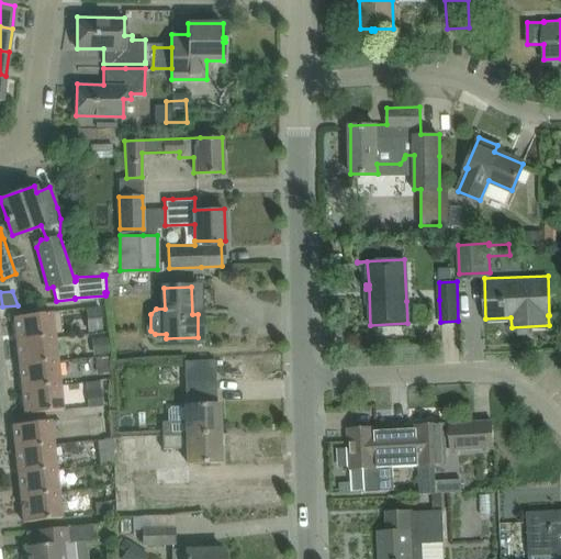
[(53,311),(35,313),(13,315),(15,339),(55,335),(53,311)]
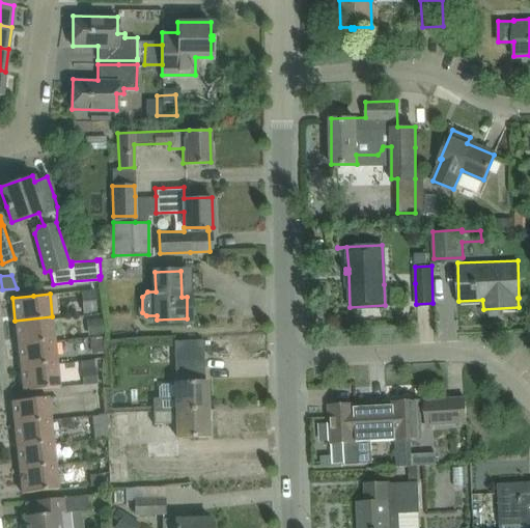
[(52,316),(15,321),(18,343),(55,339),(52,316)]
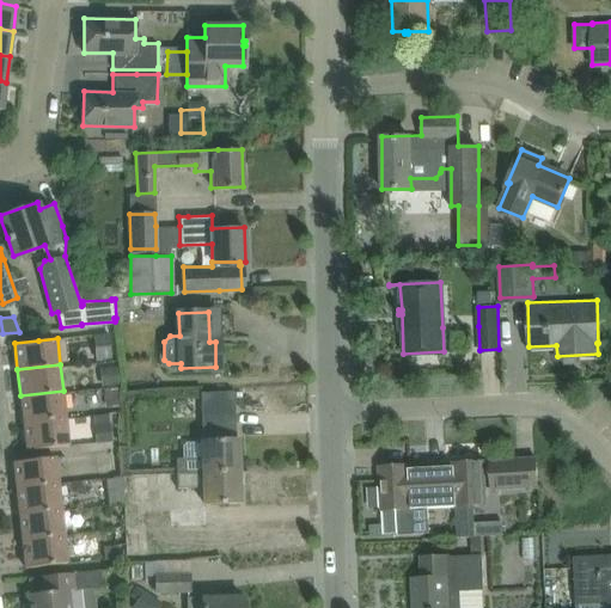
[(20,395),(23,422),(66,417),(63,391),(20,395)]
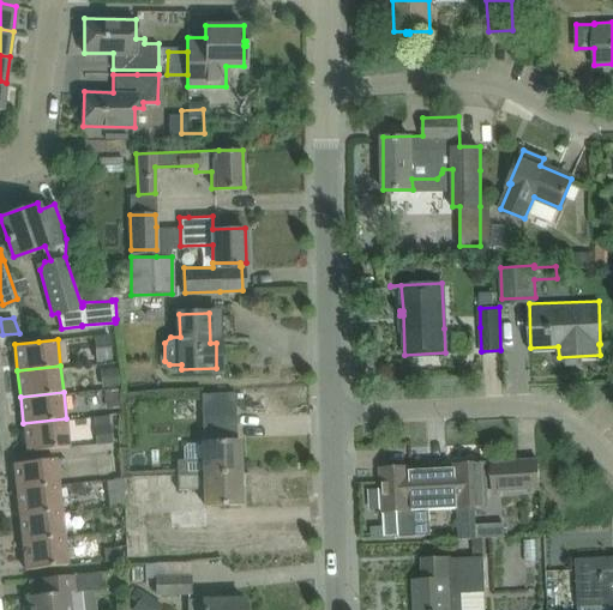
[(184,458),(176,458),(176,473),(239,472),(238,439),(236,439),(235,412),(203,414),(204,440),(202,440),(202,441),(185,442),(182,446),(184,458)]
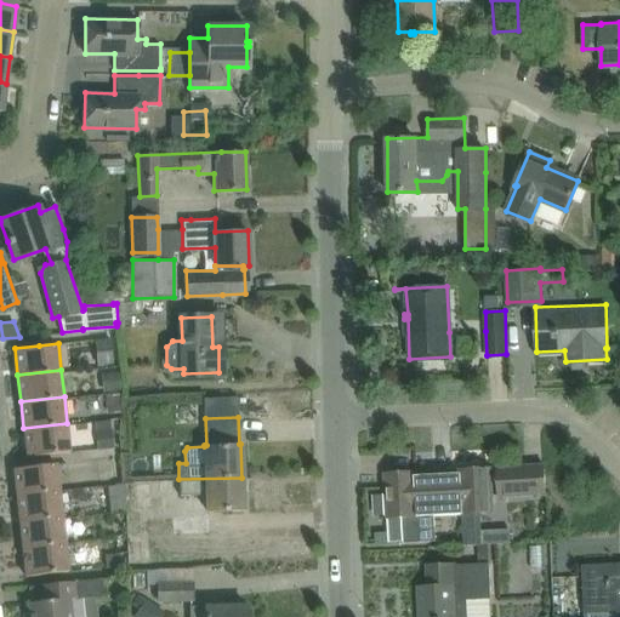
[(67,423),(23,428),(27,455),(70,450),(67,423)]
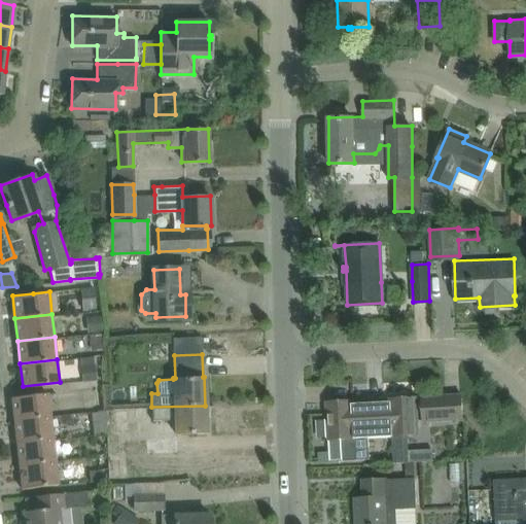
[(47,392),(11,396),(13,419),(49,415),(47,392)]
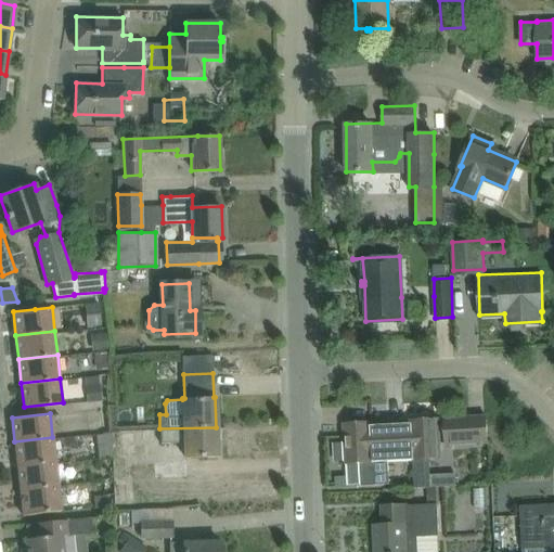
[(486,414),(468,415),(445,416),(446,443),(487,440),(486,414)]
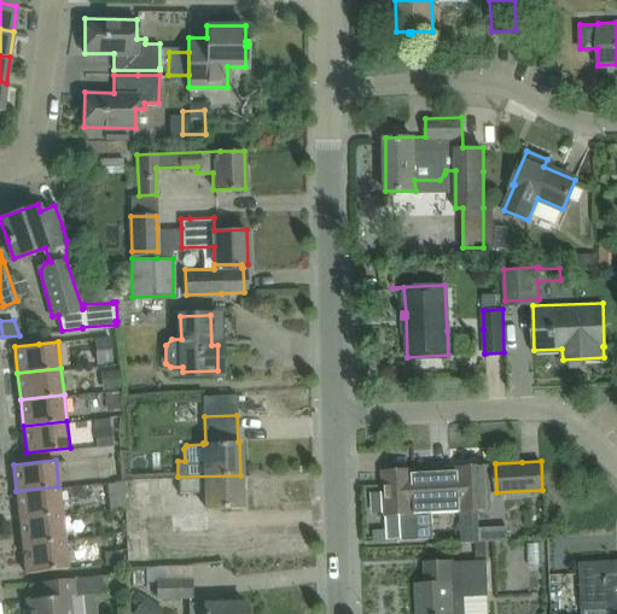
[(489,487),(488,463),(457,466),(457,471),(459,471),(460,504),(459,504),(459,509),(461,542),(479,541),(477,508),(490,508),(489,487)]
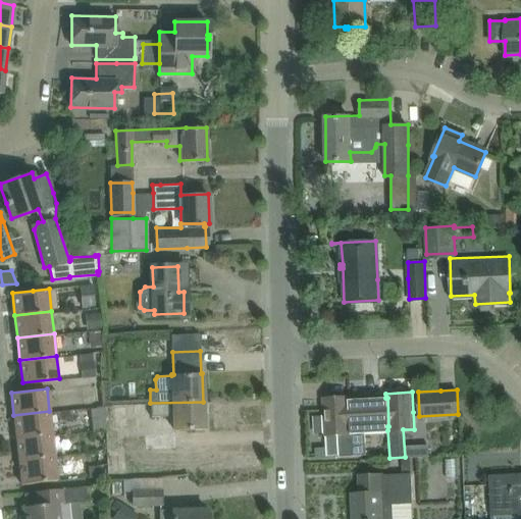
[(352,455),(352,454),(351,428),(350,428),(348,400),(350,400),(349,396),(322,397),(324,434),(336,433),(337,447),(334,447),(335,456),(352,455)]
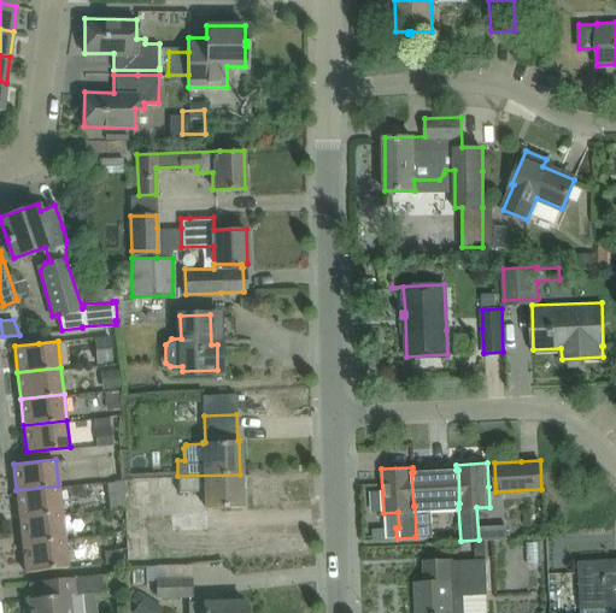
[(415,506),(416,536),(433,535),(430,510),(458,508),(458,504),(459,504),(458,470),(456,470),(414,472),(411,472),(414,506),(415,506)]
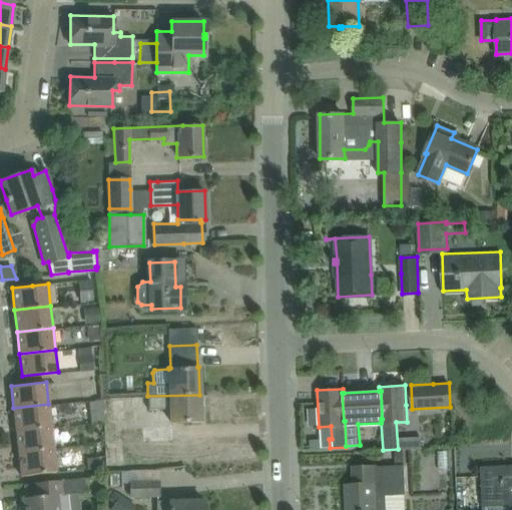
[(199,395),(147,396),(148,409),(170,408),(170,421),(180,421),(200,421),(199,395)]
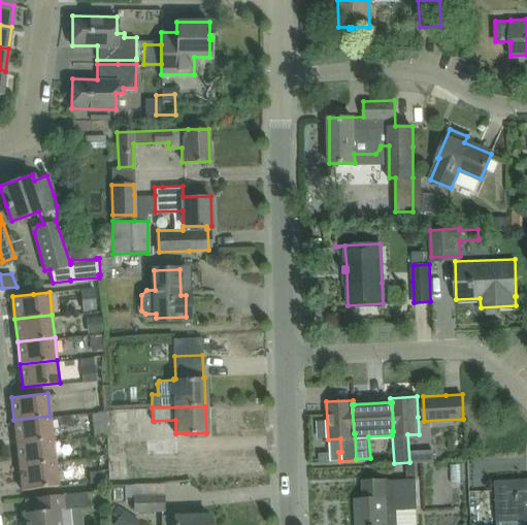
[(13,420),(17,444),(53,439),(50,416),(13,420)]
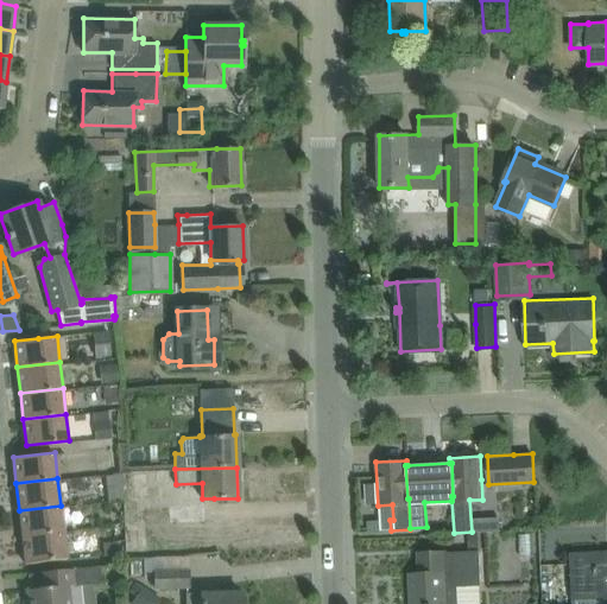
[(150,495),(136,496),(137,523),(151,523),(150,495)]
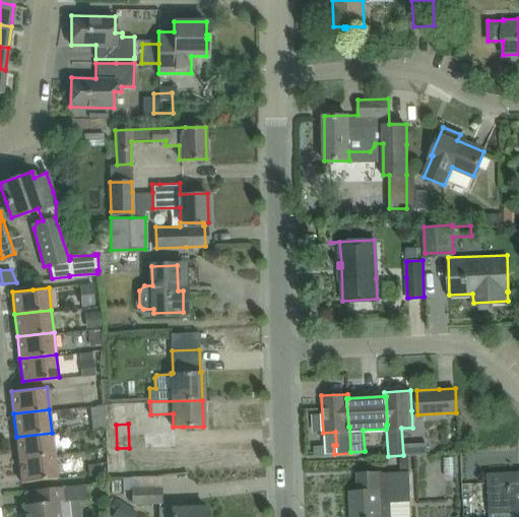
[(174,445),(174,432),(144,433),(144,446),(174,445)]
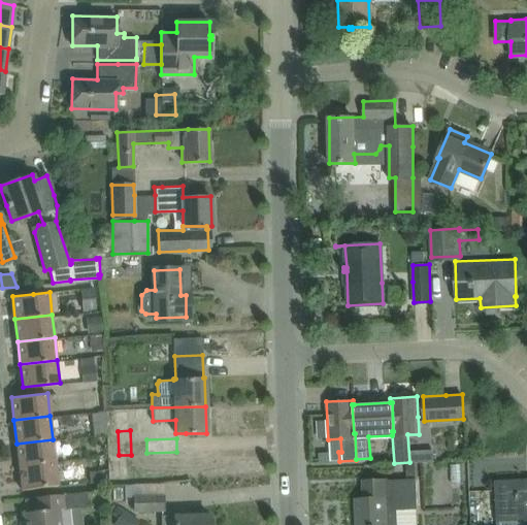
[(53,439),(17,444),(19,466),(55,462),(53,439)]
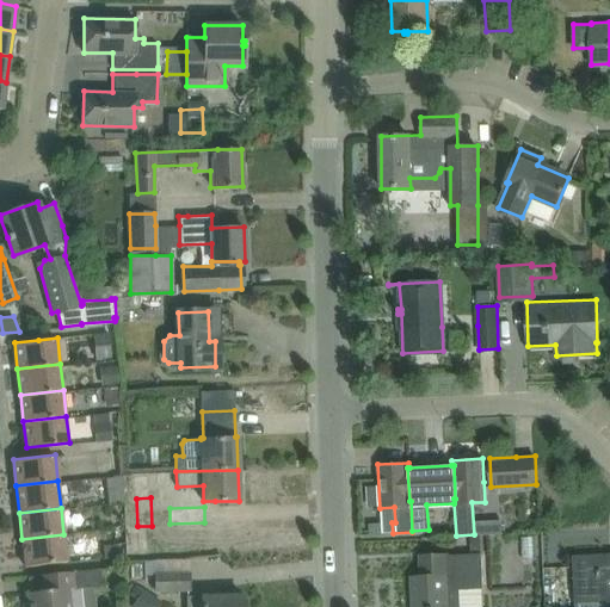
[(380,521),(368,521),(368,532),(380,532),(380,521)]
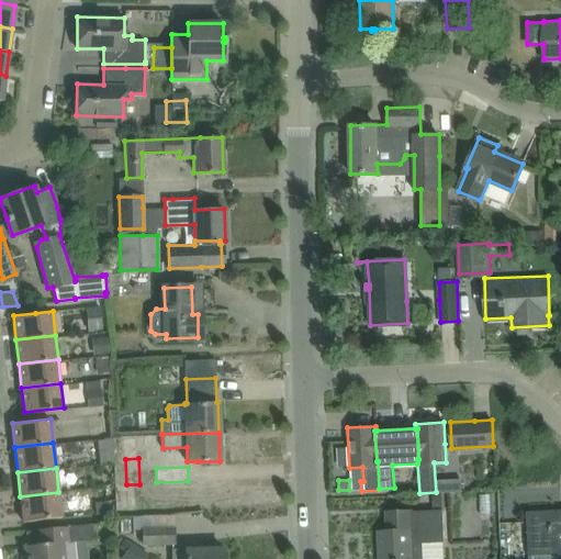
[(144,510),(161,510),(161,487),(144,487),(144,510)]
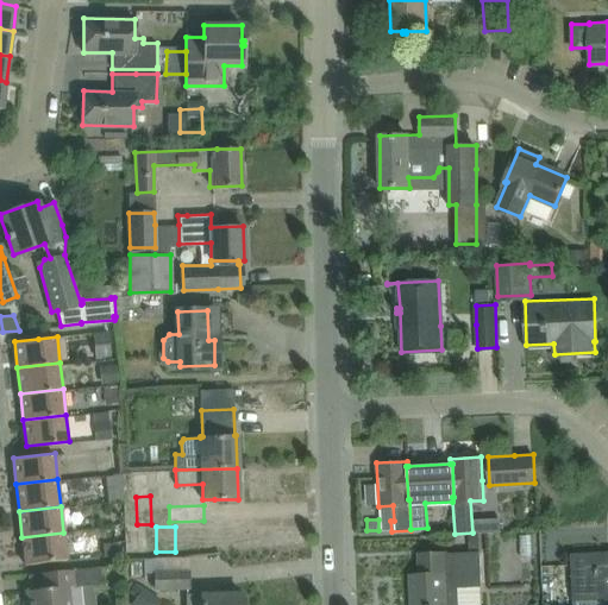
[(528,547),(540,550),(546,531),(533,528),(528,547)]
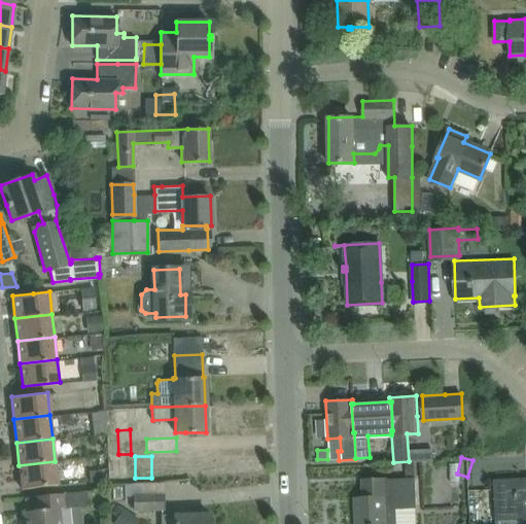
[(21,488),(57,484),(55,461),(19,465),(21,488)]
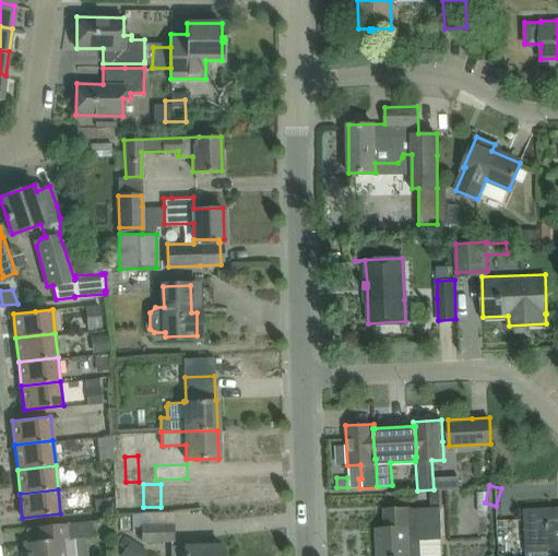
[(439,489),(429,489),(430,505),(440,505),(439,489)]
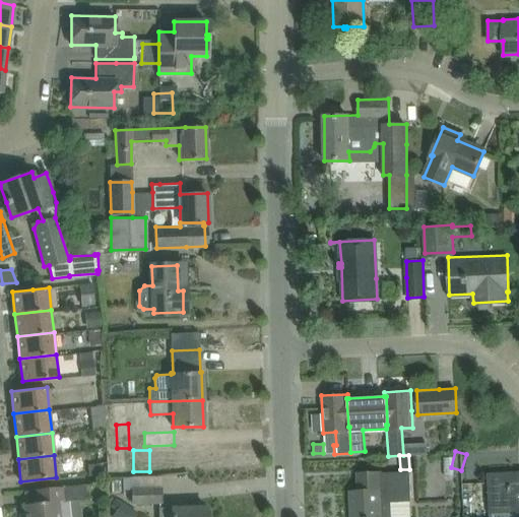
[(357,490),(349,491),(350,516),(391,516),(391,501),(411,500),(409,470),(381,471),(381,469),(355,471),(357,490)]
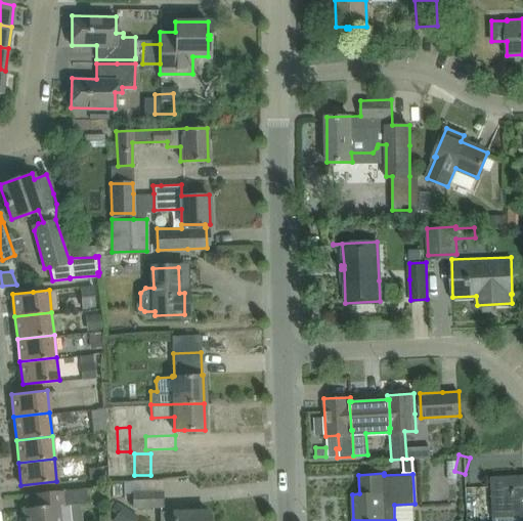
[(513,475),(491,476),(492,519),(522,517),(522,480),(518,480),(518,479),(513,479),(513,475)]
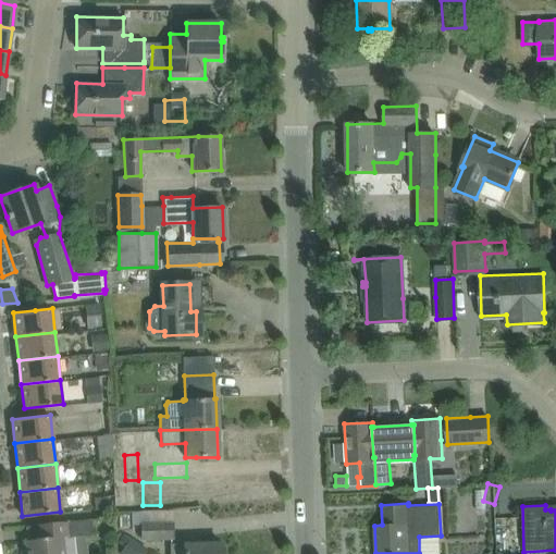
[(52,537),(25,540),(26,553),(74,553),(73,536),(93,533),(91,517),(51,521),(52,537)]
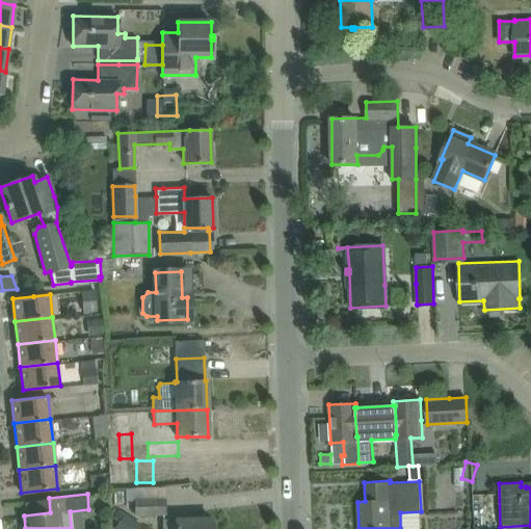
[(165,512),(165,498),(135,499),(135,513),(165,512)]
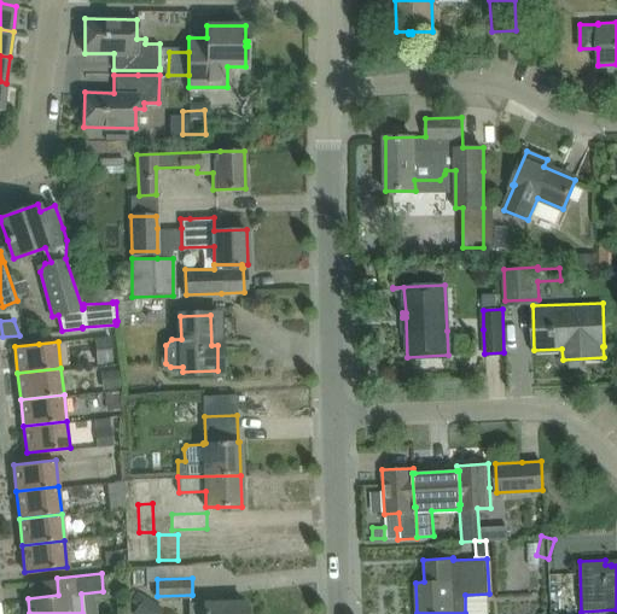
[(245,613),(245,601),(190,603),(190,613),(245,613)]
